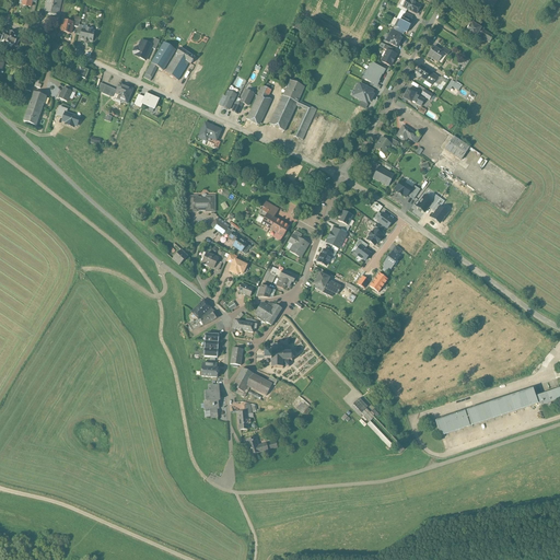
[(60,0),(47,0),(46,10),(58,13),(60,0)]
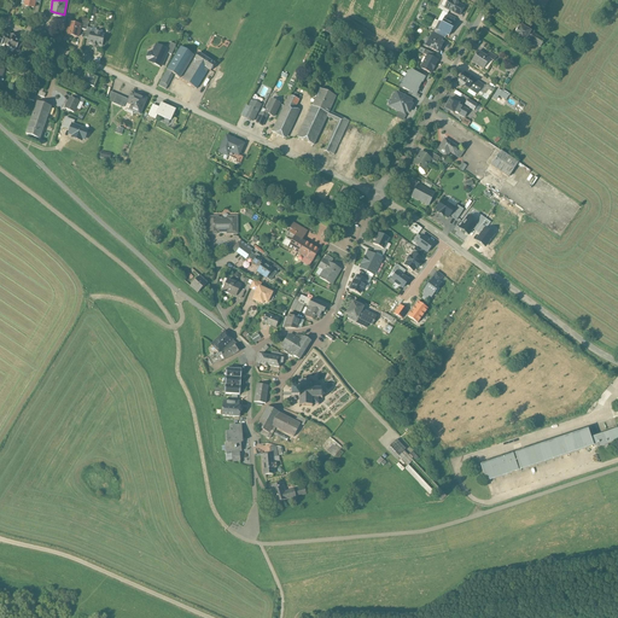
[(454,3),(449,0),(448,0),(444,7),(449,11),(453,13),(454,12),(460,16),(464,7),(458,4),(454,1),(454,3)]
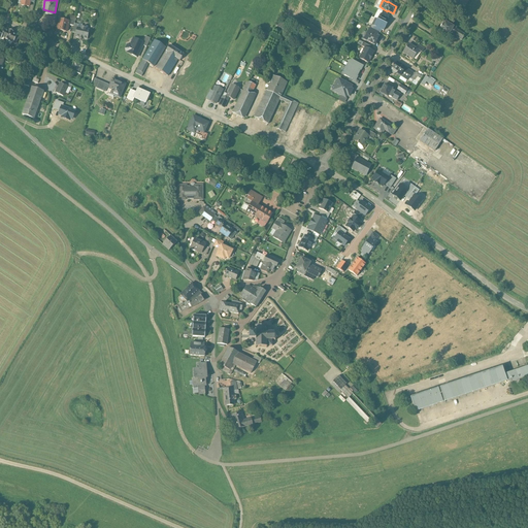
[(467,3),(460,0),(458,0),(456,4),(464,9),(467,3)]
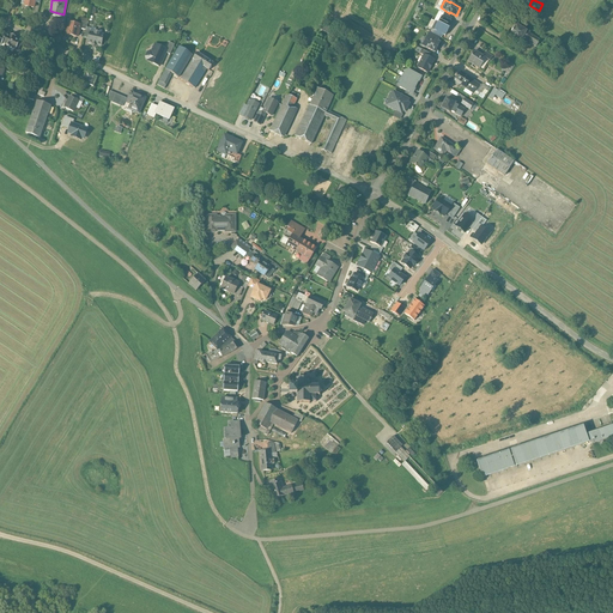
[(450,22),(442,17),(438,23),(436,22),(432,29),(435,31),(443,35),(445,36),(450,26),(449,25),(451,22),(450,22)]
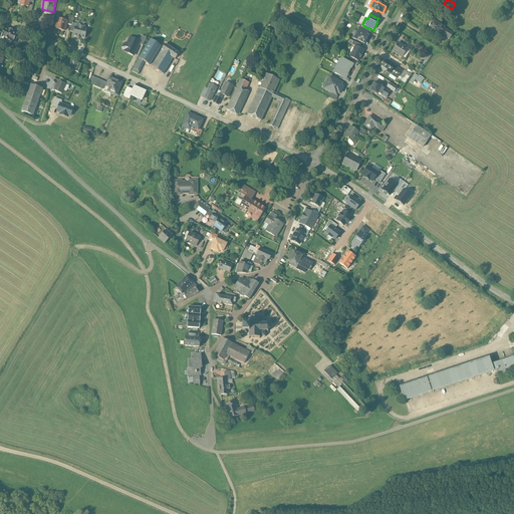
[(58,19),(56,29),(64,31),(66,24),(67,20),(63,19),(63,20),(58,19)]
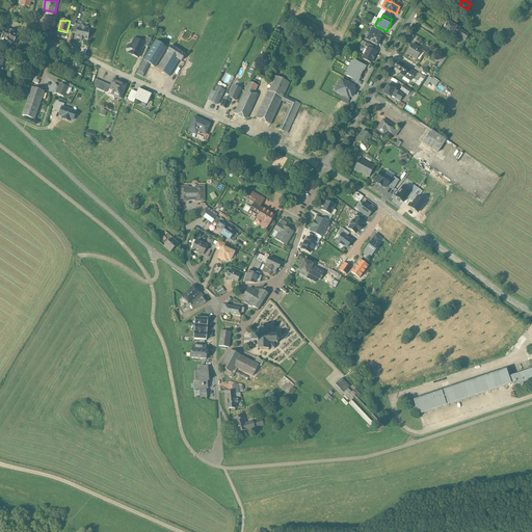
[(448,22),(441,32),(450,38),(453,34),(457,28),(448,22)]
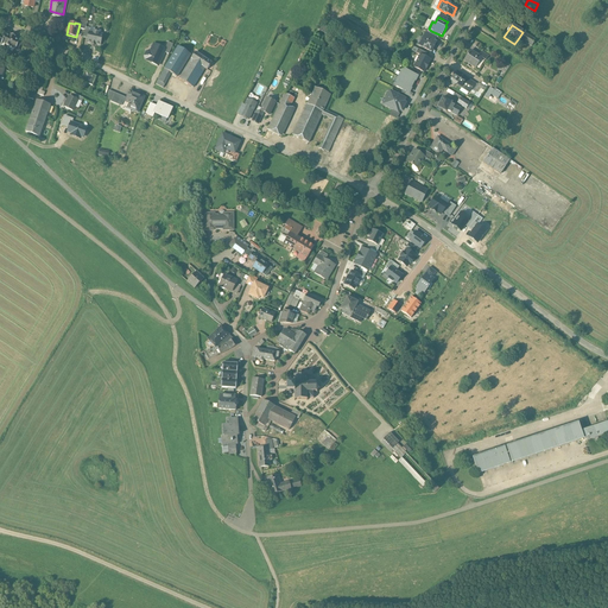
[(88,39),(88,43),(92,43),(92,44),(96,45),(96,44),(100,45),(102,35),(99,33),(95,32),(94,33),(90,32),(88,39)]
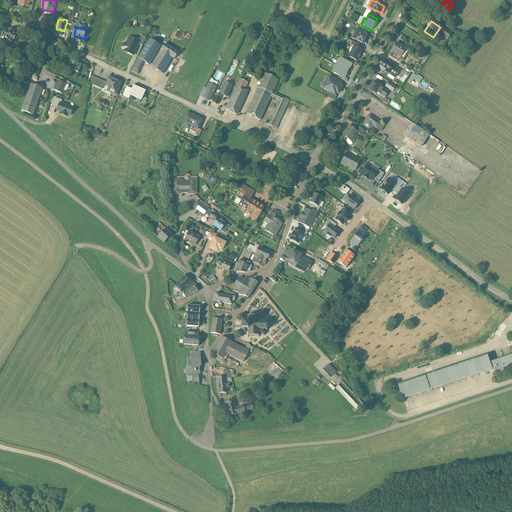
[(451,34),(440,27),(436,33),(437,34),(438,33),(447,39),(451,34)]
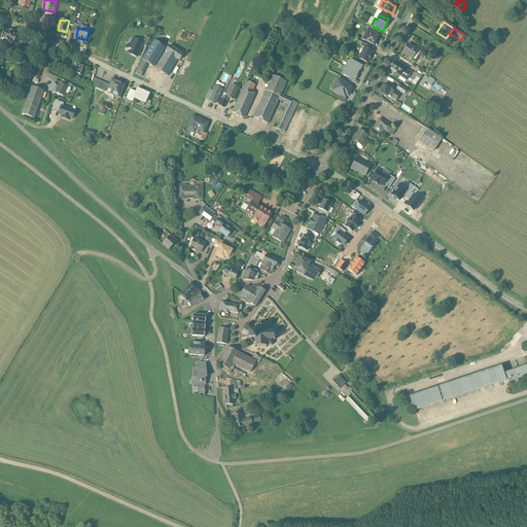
[(2,37),(13,42),(14,41),(16,42),(19,38),(16,37),(18,35),(12,33),(13,32),(9,30),(9,31),(5,30),(4,32),(2,37)]
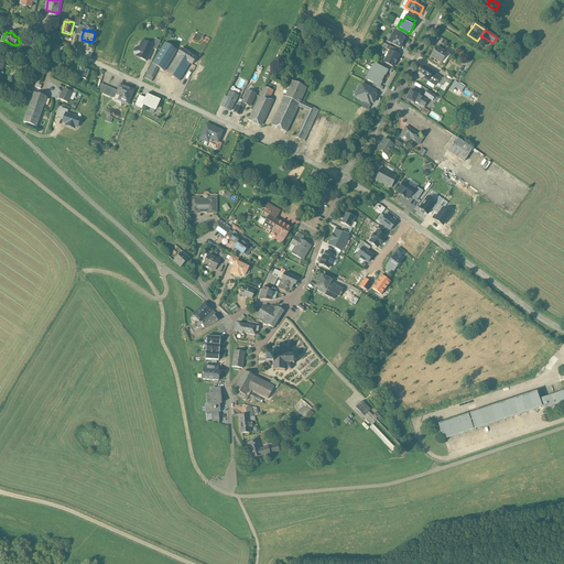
[(402,39),(393,33),(390,41),(391,42),(391,43),(400,49),(404,40),(402,39)]
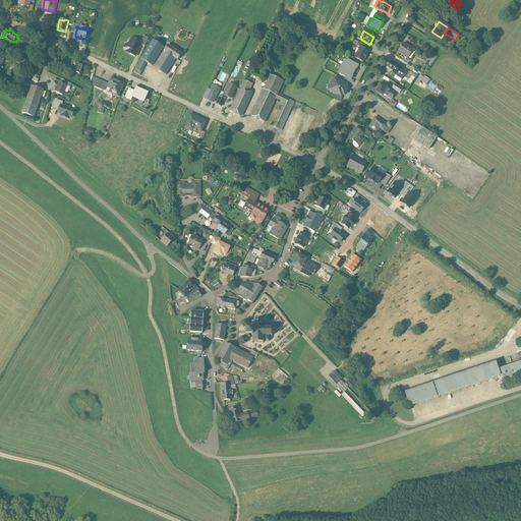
[(141,42),(132,38),(129,45),(128,44),(125,45),(124,48),(125,51),(130,53),(130,54),(135,57),(140,45),(142,43),(141,42)]
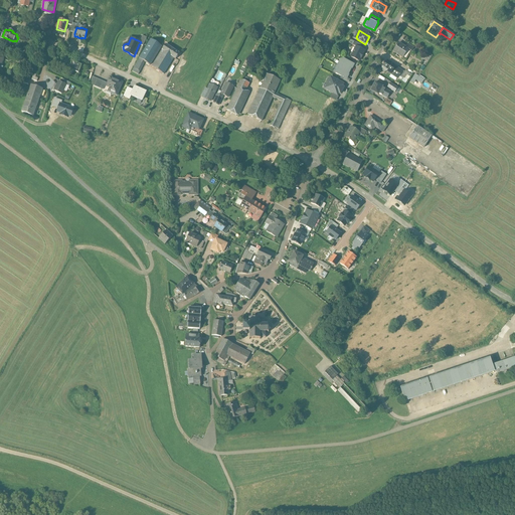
[(153,40),(141,59),(145,62),(150,65),(163,46),(155,41),(153,40)]
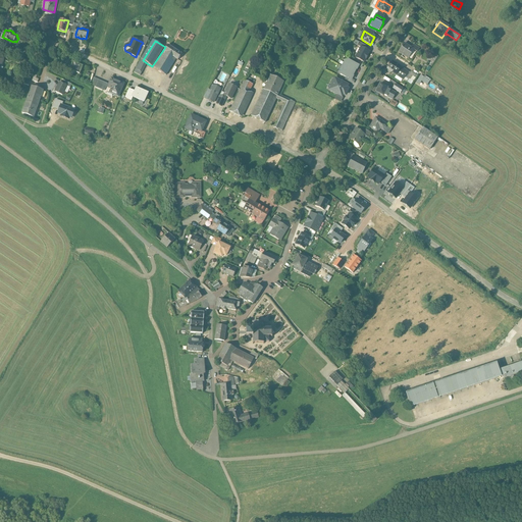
[(411,49),(404,44),(399,52),(409,58),(414,50),(411,49)]
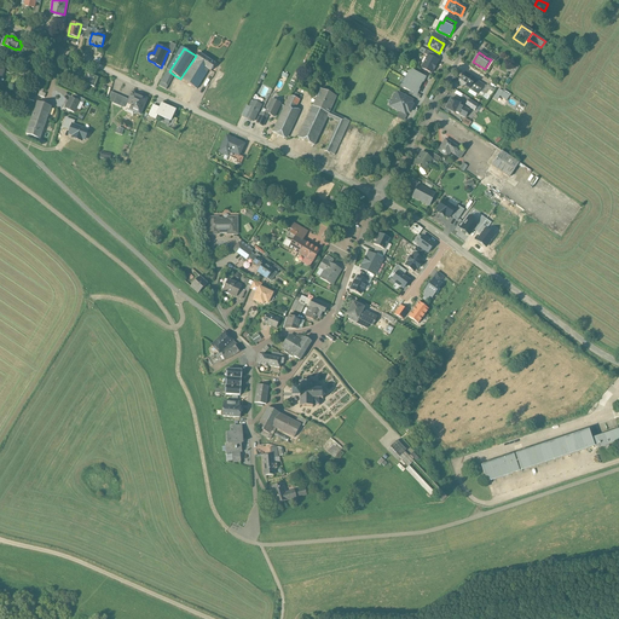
[(217,64),(200,53),(192,65),(196,68),(198,63),(203,67),(198,75),(204,79),(209,70),(212,73),(217,64)]
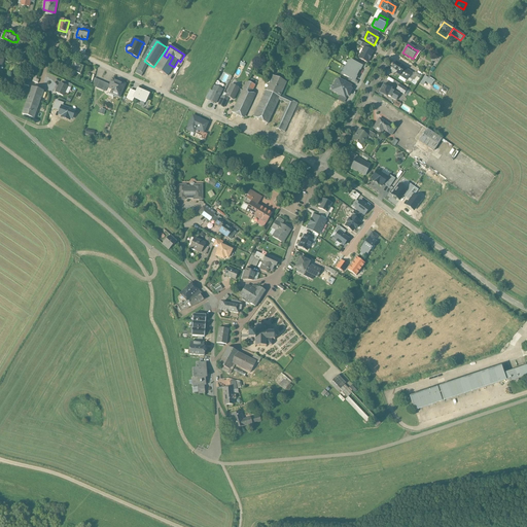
[(364,47),(359,59),(367,63),(370,60),(372,56),(373,51),(370,50),(364,47)]
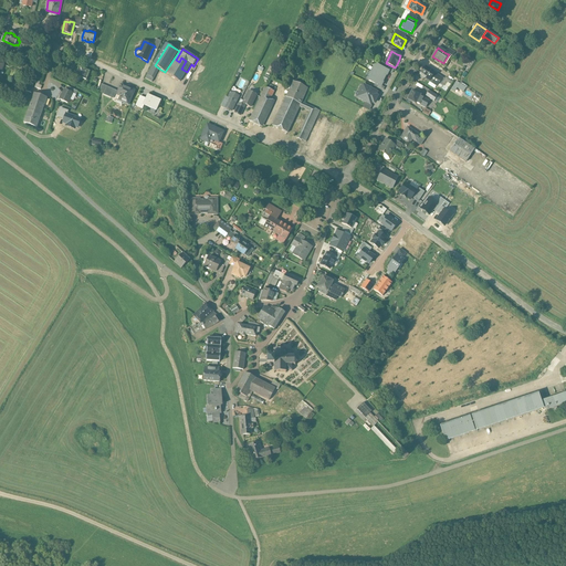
[(179,62),(176,60),(167,73),(180,82),(187,72),(181,69),(186,61),(181,58),(179,62)]
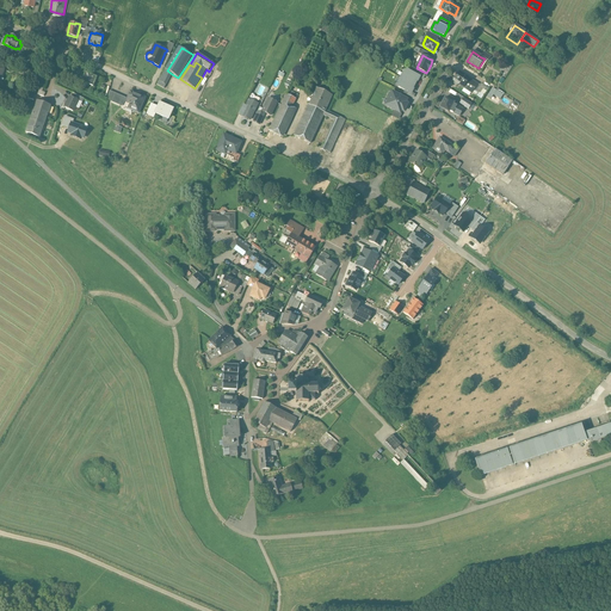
[(159,81),(166,85),(172,74),(167,71),(165,69),(159,81)]
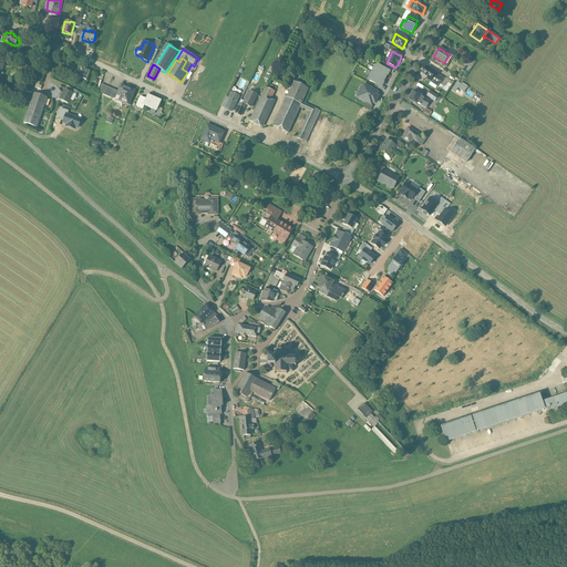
[(372,72),(384,79),(387,75),(388,75),(389,72),(384,69),(378,65),(375,69),(374,68),(372,72)]
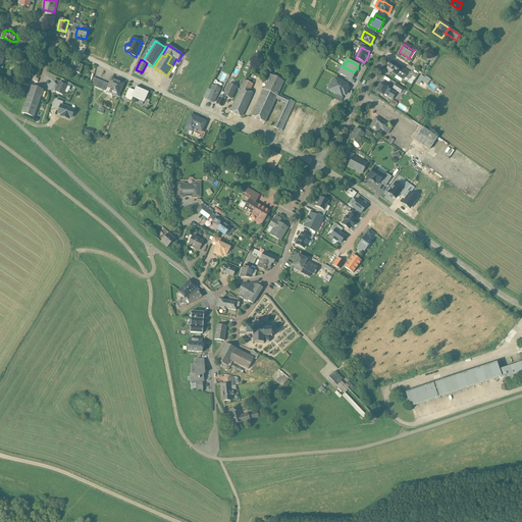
[(69,70),(80,74),(83,66),(73,62),(69,70)]
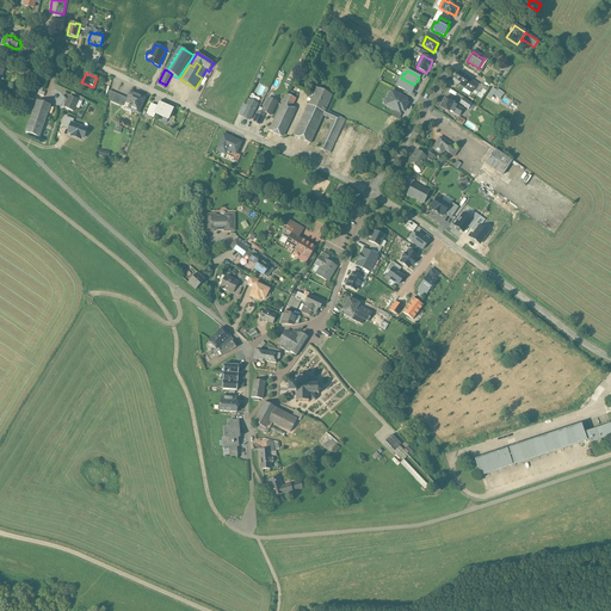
[(470,79),(460,73),(455,79),(460,81),(457,84),(464,88),(468,84),(467,84),(470,79)]
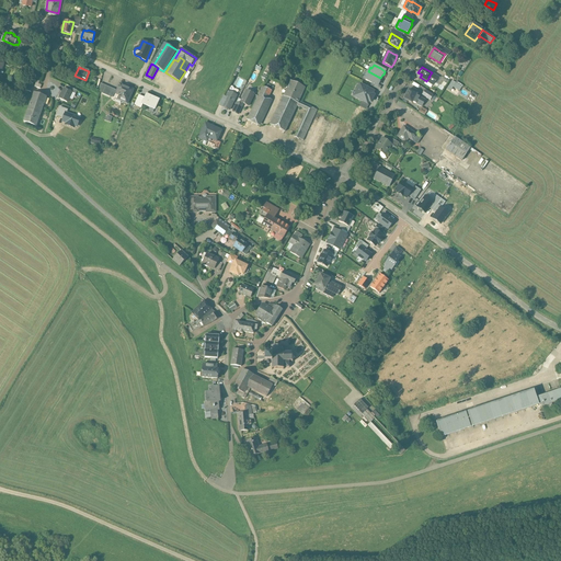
[(380,78),(368,71),(366,77),(367,77),(366,80),(371,83),(377,86),(378,86),(379,82),(378,82),(380,78)]
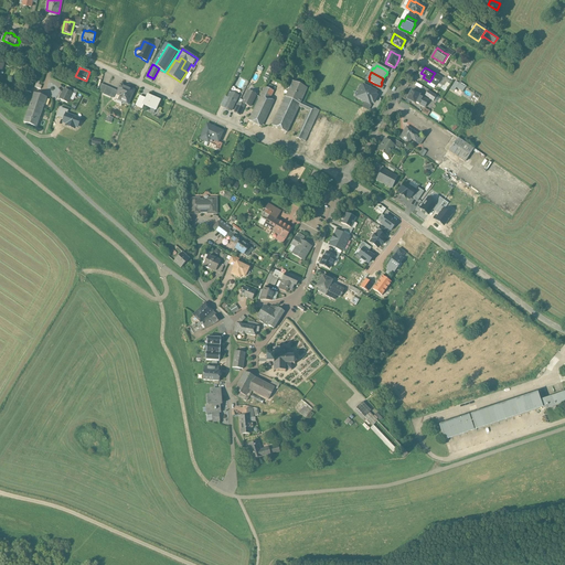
[(445,81),(441,86),(444,87),(441,89),(446,93),(454,82),(447,78),(445,81)]
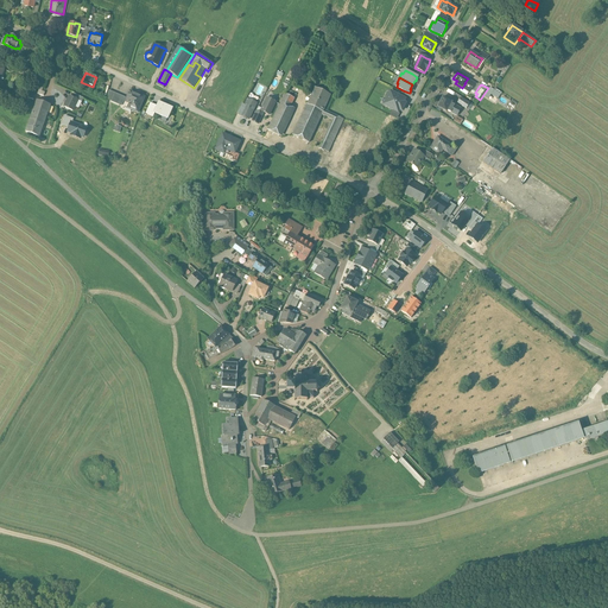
[(322,92),(315,88),(311,95),(310,94),(309,96),(310,97),(308,105),(323,112),(324,111),(331,95),(324,93),(325,92),(322,90),(322,92)]
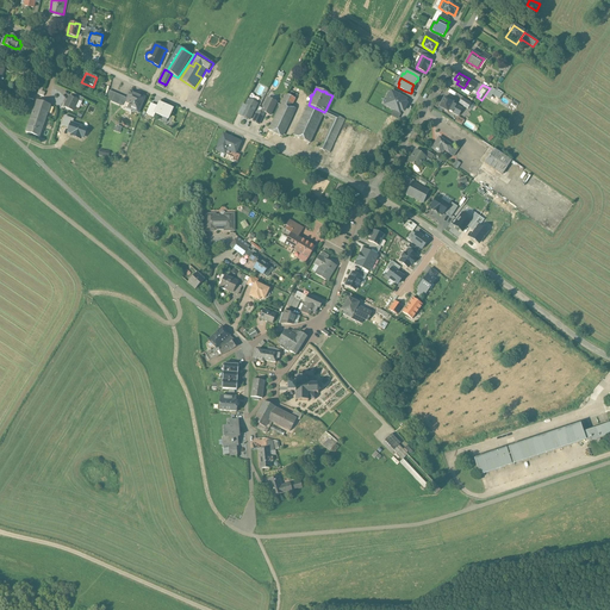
[(37,92),(29,89),(26,97),(35,100),(37,92)]
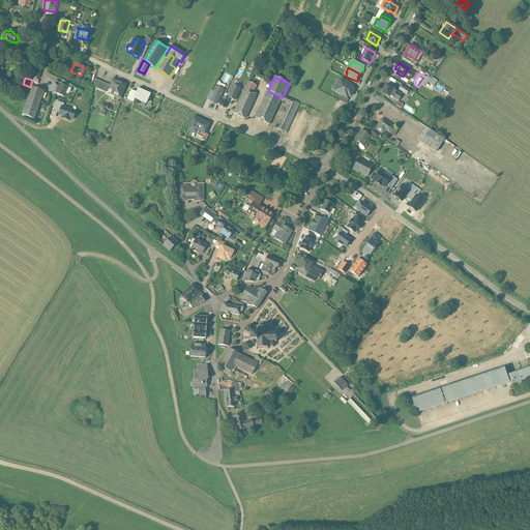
[(120,98),(125,86),(114,80),(110,88),(116,91),(116,92),(115,96),(120,98)]
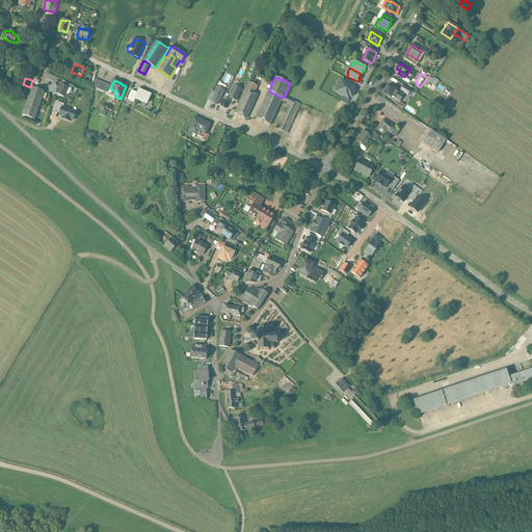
[(342,80),(336,91),(348,99),(349,96),(351,97),(354,90),(353,89),(354,86),(342,80)]
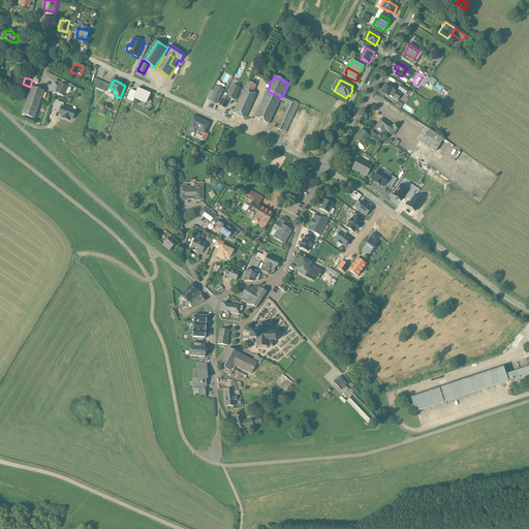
[(105,92),(109,86),(100,82),(97,88),(105,92)]
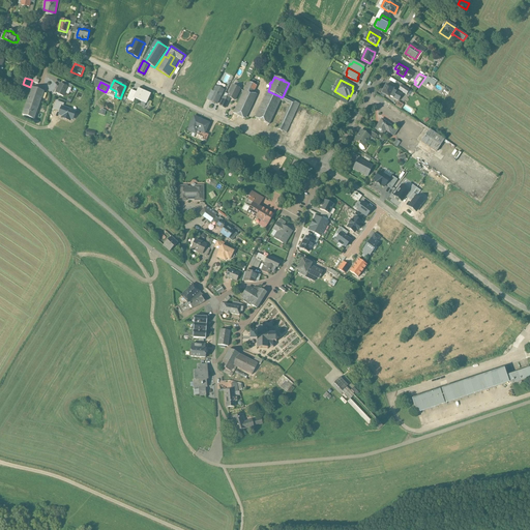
[(257,86),(248,82),(233,113),(246,119),(258,95),(254,93),(257,86)]
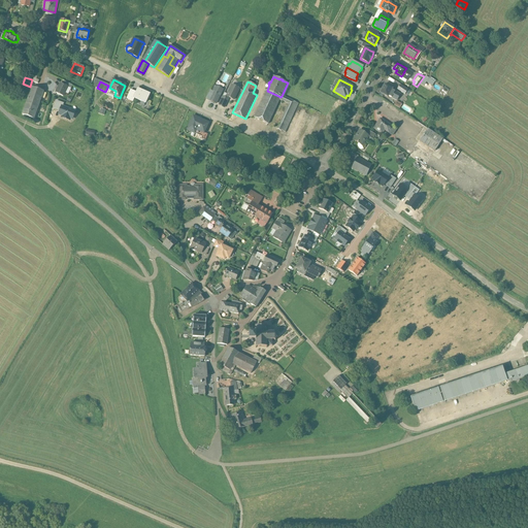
[(61,84),(56,93),(63,96),(67,87),(63,85),(61,84)]
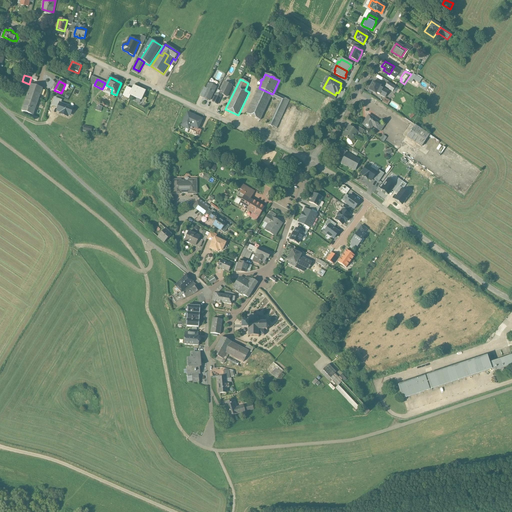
[(210,84),(209,84),(206,89),(202,97),(210,101),(216,87),(215,87),(216,85),(215,84),(212,82),(211,83),(210,84)]
